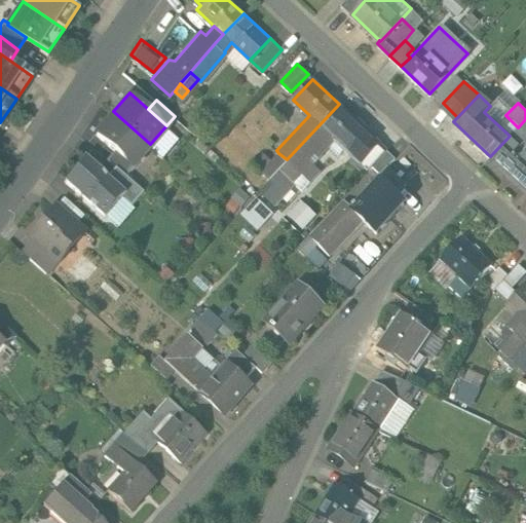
[(370,134),(339,104),(287,159),(278,167),(291,179),(292,180),(300,172),(308,180),(318,169),(307,157),(312,152),(315,155),(328,143),(325,140),(327,138),(331,136),(350,154),(370,134)]
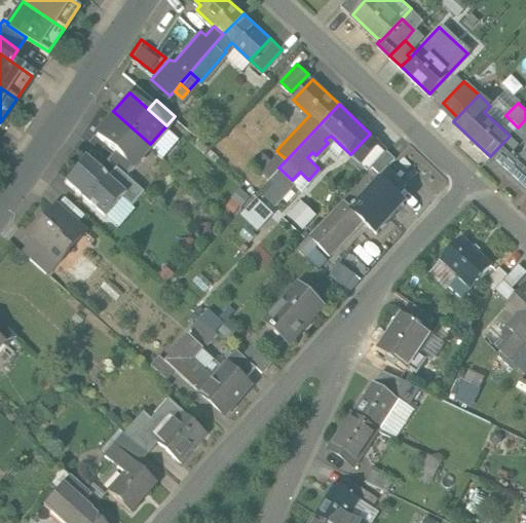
[(150,144),(113,111),(97,129),(115,146),(134,162),(150,144)]
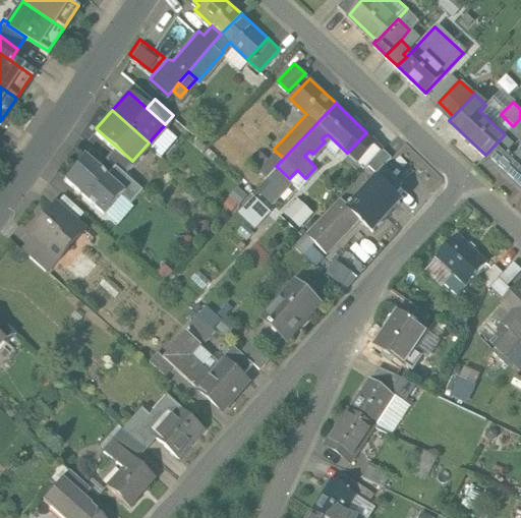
[(505,134),(485,155),(520,188),(520,117),(520,118),(513,126),(505,134)]
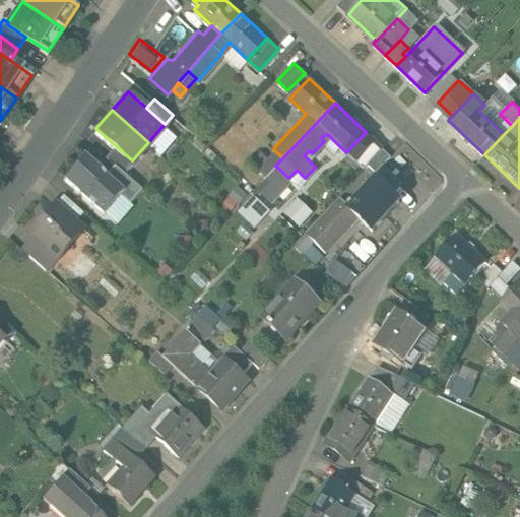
[(383,147),(366,132),(346,152),(363,168),(368,164),(383,147)]
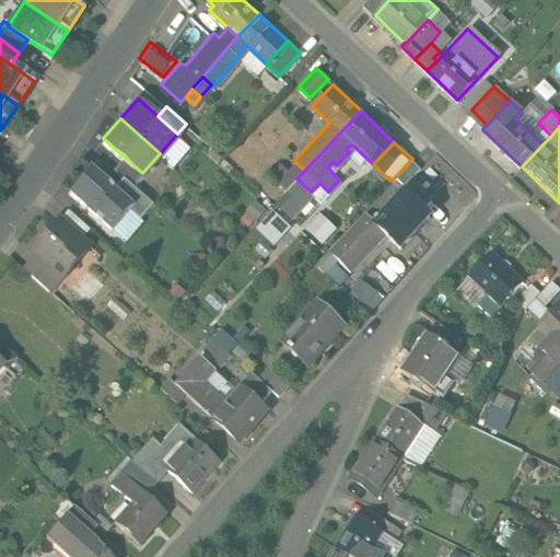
[(142,173),(123,155),(114,165),(124,174),(133,183),(142,173)]
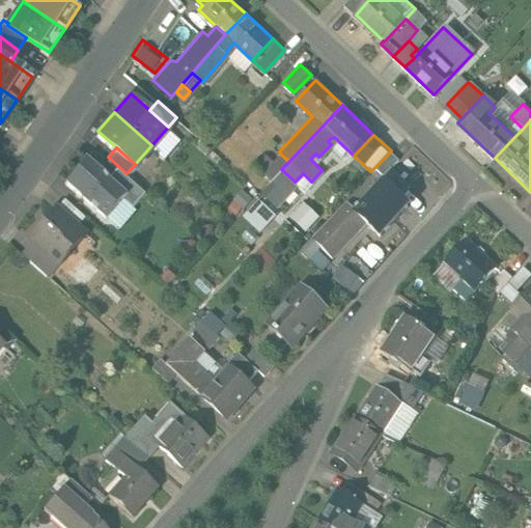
[(391,150),(375,167),(384,174),(391,167),(398,159),(391,150)]
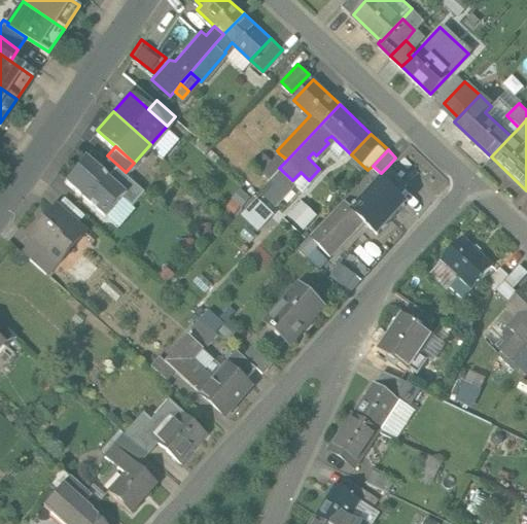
[(108,173),(86,153),(65,178),(105,213),(123,194),(127,189),(108,173)]
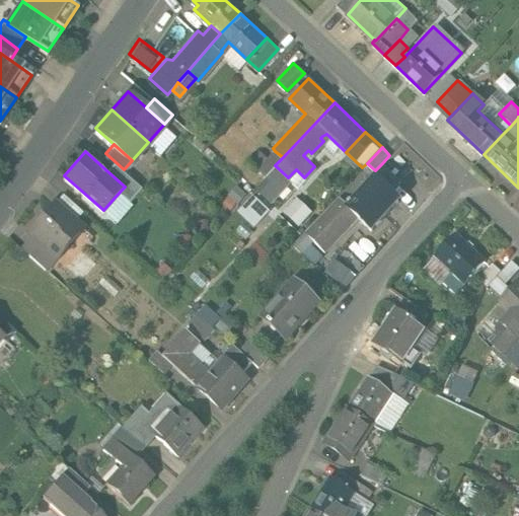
[(275,151),(258,168),(266,175),(268,172),(275,165),(283,157),(275,151)]
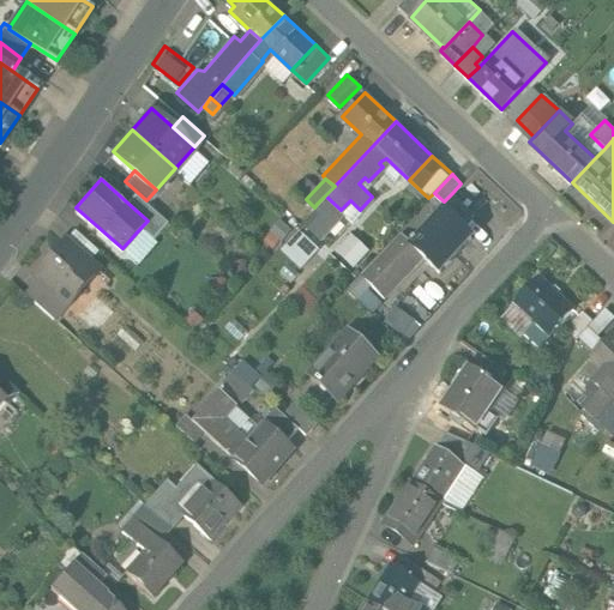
[(146,200),(136,191),(126,201),(148,221),(143,225),(154,235),(168,219),(146,200)]
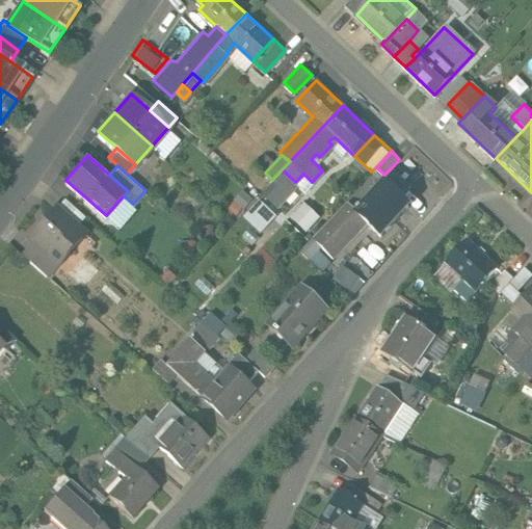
[(384,175),(379,180),(384,183),(398,196),(409,185),(392,167),(384,175)]
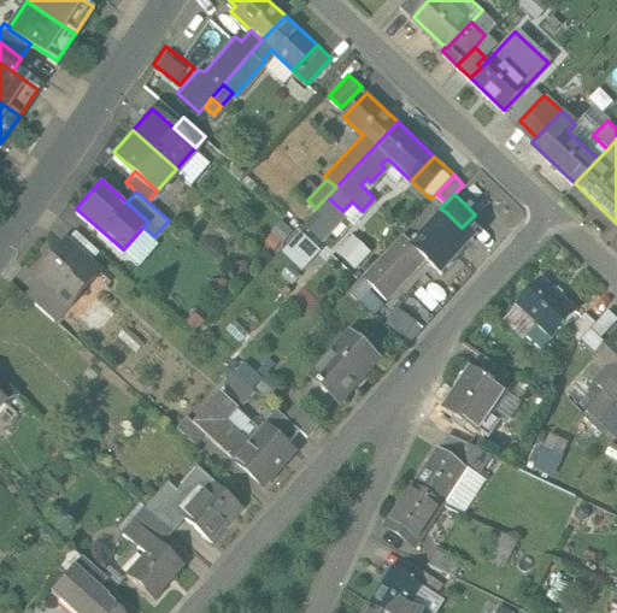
[(341,210),(327,196),(318,205),(333,218),(341,210)]
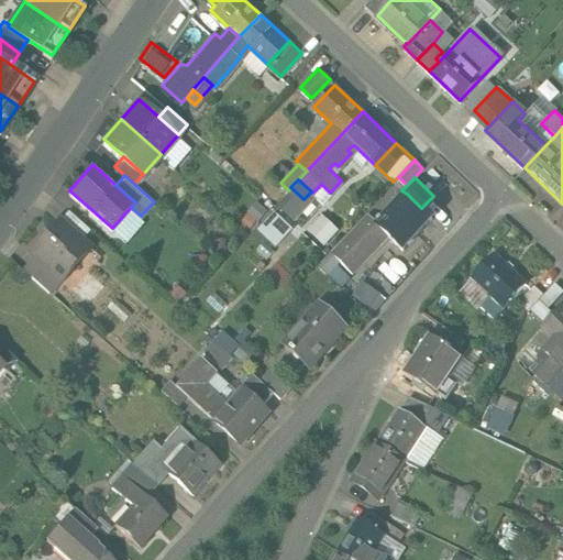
[(367,211),(317,263),(340,286),(350,276),(337,263),(340,260),(352,271),(387,233),(401,248),(431,217),(421,208),(407,194),(378,223),(367,211)]
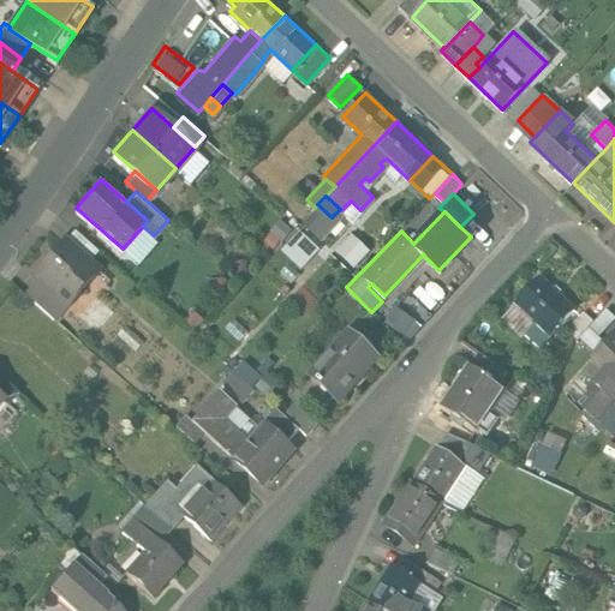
[(275,246),(298,264),(315,244),(293,225),(275,246)]
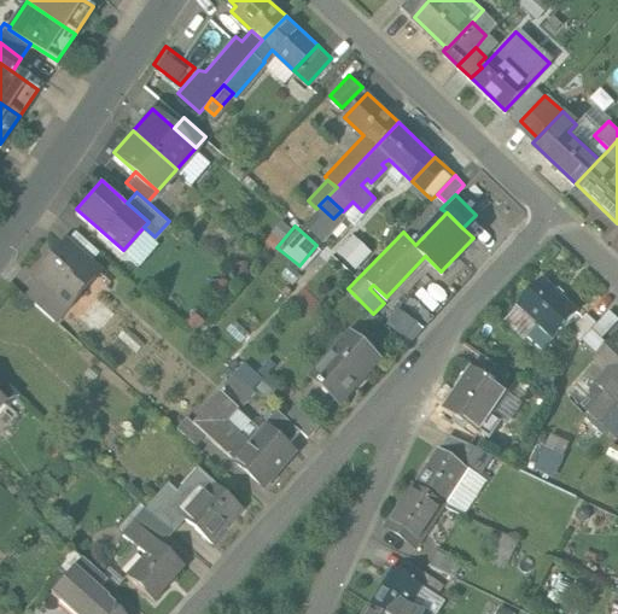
[(98,249),(75,227),(64,238),(65,239),(88,259),(98,249)]
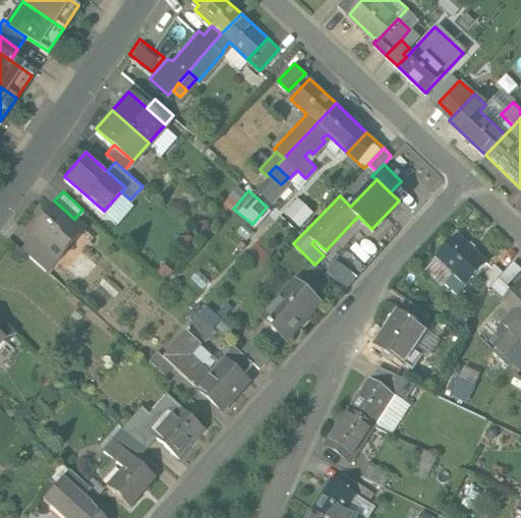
[(294,194),(281,210),(297,224),(310,209),(294,194)]
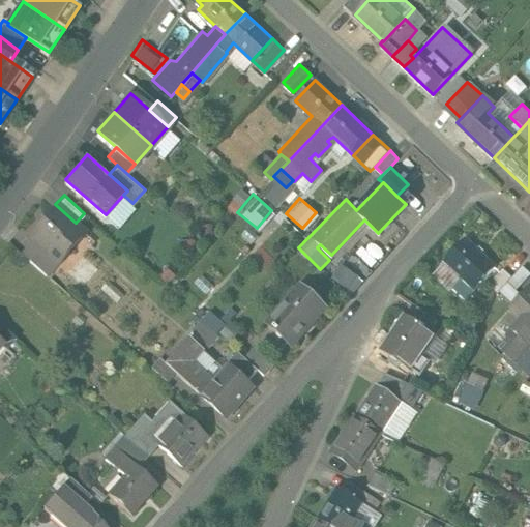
[(76,223),(56,205),(29,235),(32,239),(57,260),(84,230),(76,223)]
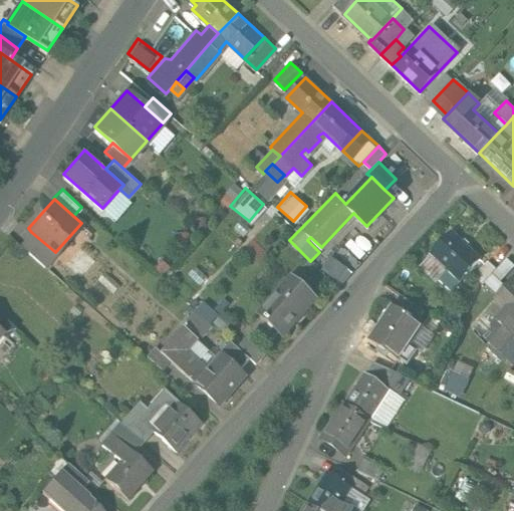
[(55,252),(31,232),(21,243),(45,264),(55,252)]
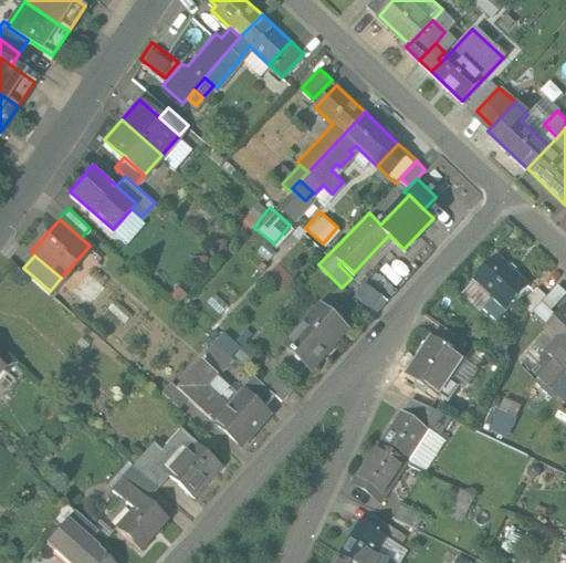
[(527,284),(496,256),(474,279),(491,295),(482,305),(495,318),(527,284)]
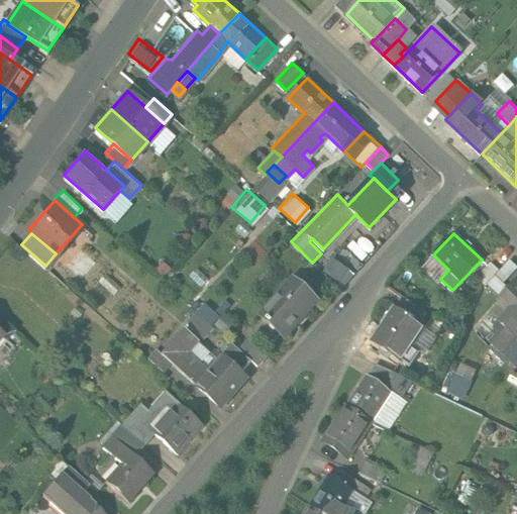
[(348,268),(331,255),(322,270),(340,281),(348,268)]
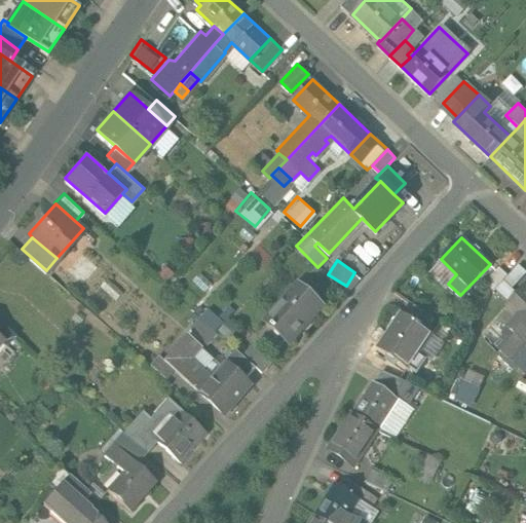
[(499,265),(485,281),(493,289),(508,273),(499,265)]
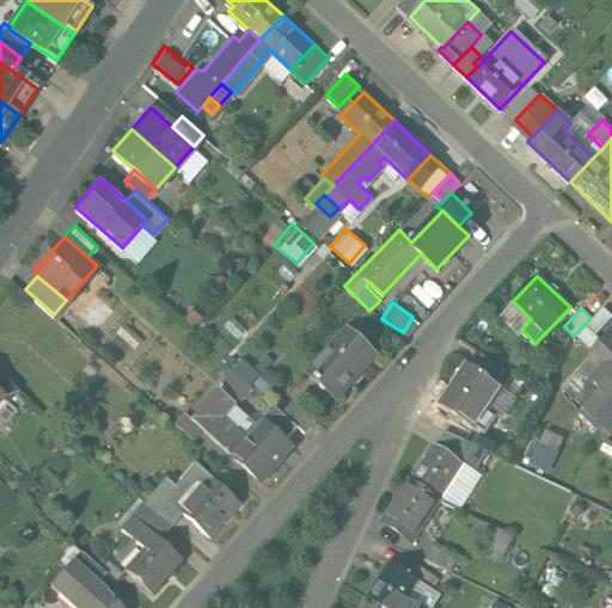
[(373,352),(347,329),(308,372),(317,379),(316,379),(319,382),(320,382),(336,397),(361,369),(360,368),(373,352)]
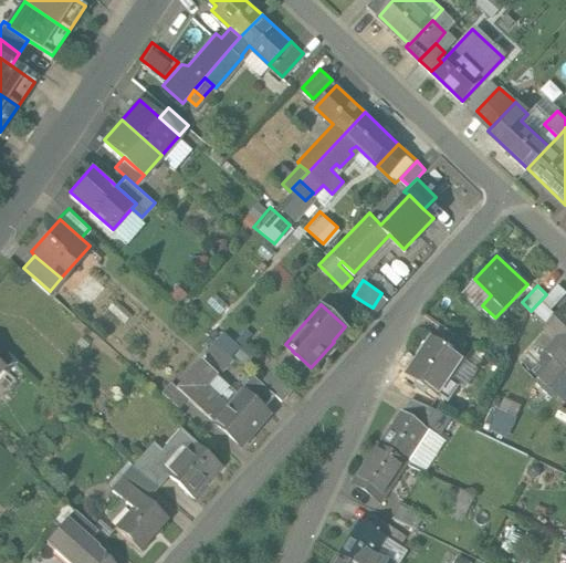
[(565,310),(551,327),(565,342),(565,345),(558,354),(553,350),(545,357),(549,363),(541,373),(553,385),(565,371),(565,310)]
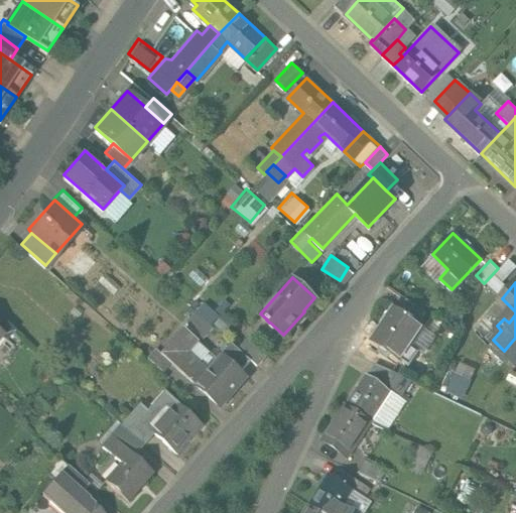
[(203,299),(195,308),(211,323),(230,302),(224,297),(214,308),(203,299)]
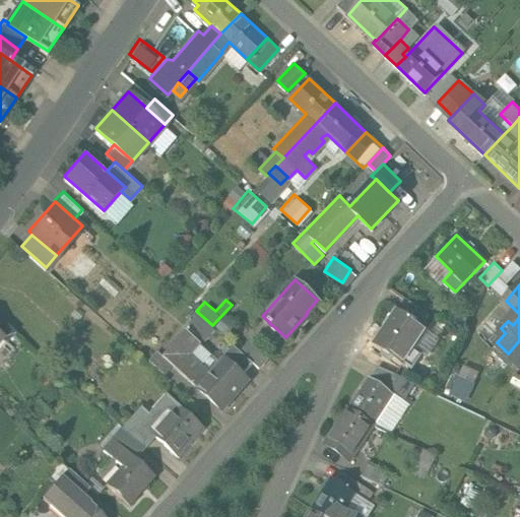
[(435,318),(410,302),(402,312),(427,329),(435,318)]
